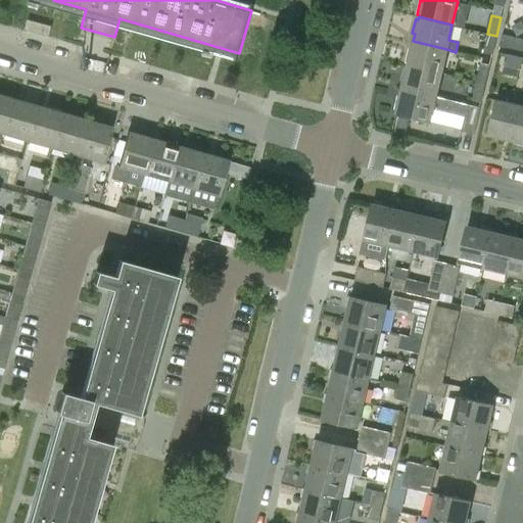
[(483,53),(492,55),(496,36),(487,34),(483,53)]
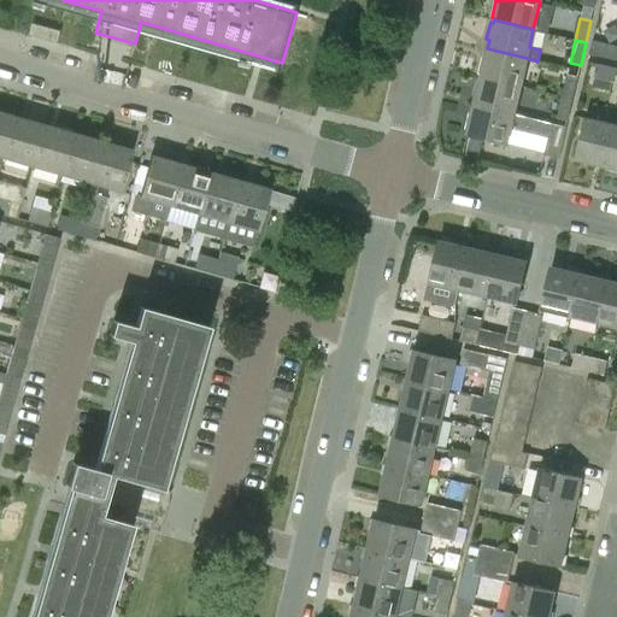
[(616,46),(592,40),(588,54),(616,60),(616,46)]
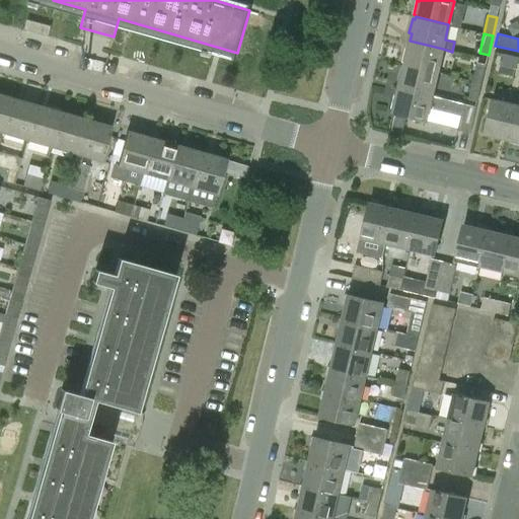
[(404,64),(437,72),(443,49),(410,41),(408,49),(405,48),(402,62),(404,63),(404,64)]
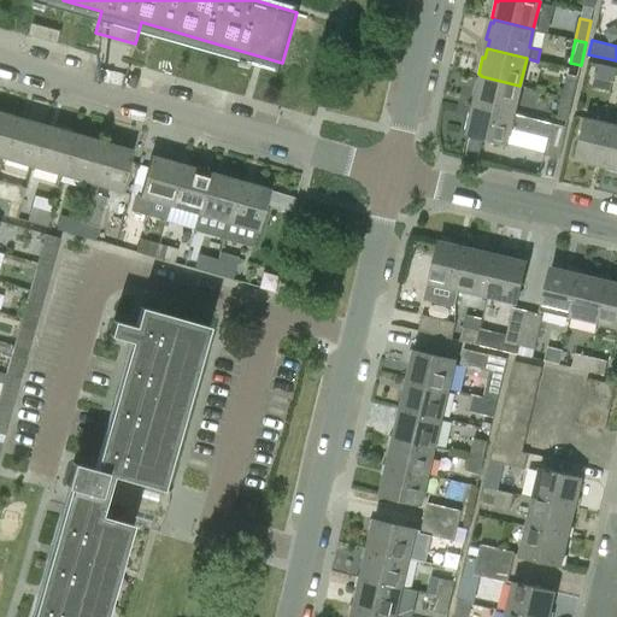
[(593,78),(613,83),(616,68),(597,63),(593,78)]
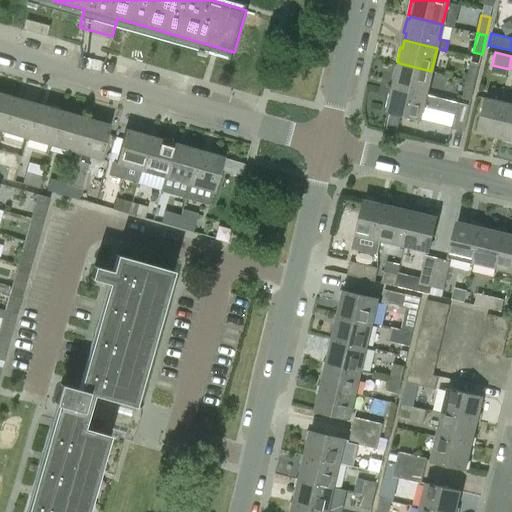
[(479,64),(470,62),(466,80),(475,82),(479,64)]
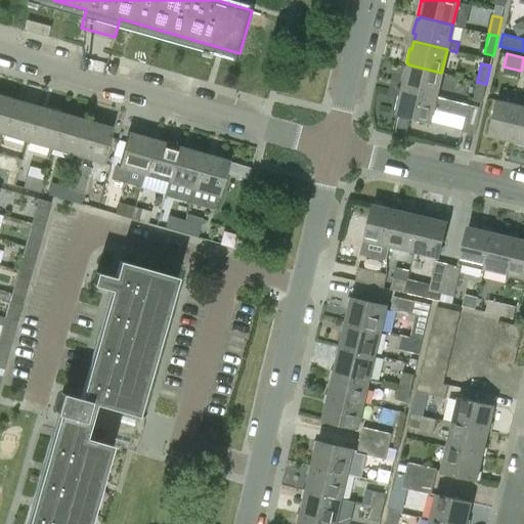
[(402,89),(436,97),(441,73),(408,64),(407,68),(405,67),(401,81),(404,82),(402,89)]
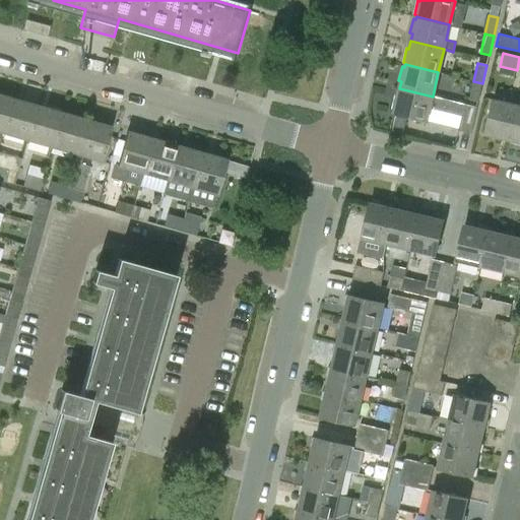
[(469,101),(478,103),(482,83),(473,81),(469,101)]
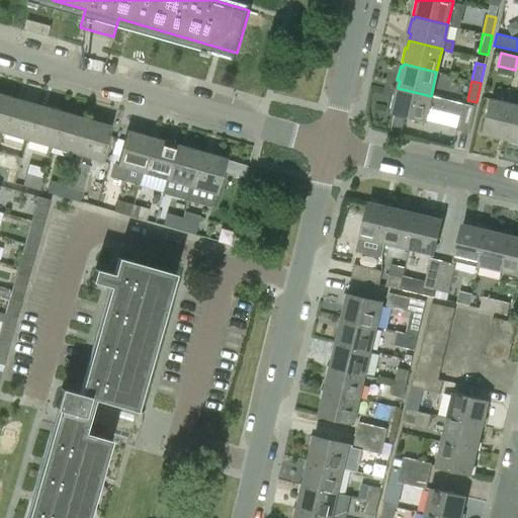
[(476,107),(462,104),(431,96),(398,88),(396,95),(394,95),(391,109),(393,109),(393,112),(425,120),(428,108),(459,115),(456,131),(469,134),(476,107)]
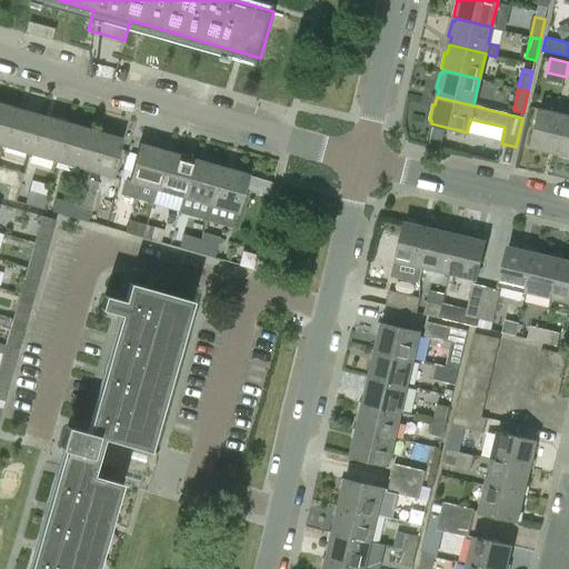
[(0,145),(1,146),(12,108),(0,103),(0,145)]
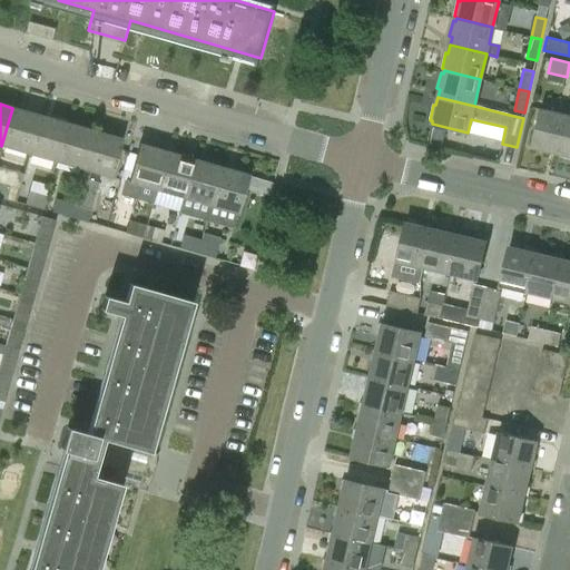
[(12,108),(1,146),(28,154),(39,116),(12,108)]
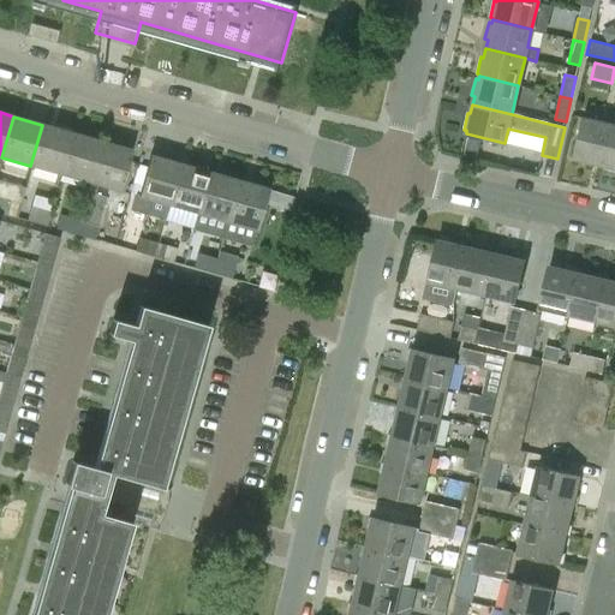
[(603,166),(613,125),(583,118),(572,159),(603,166)]
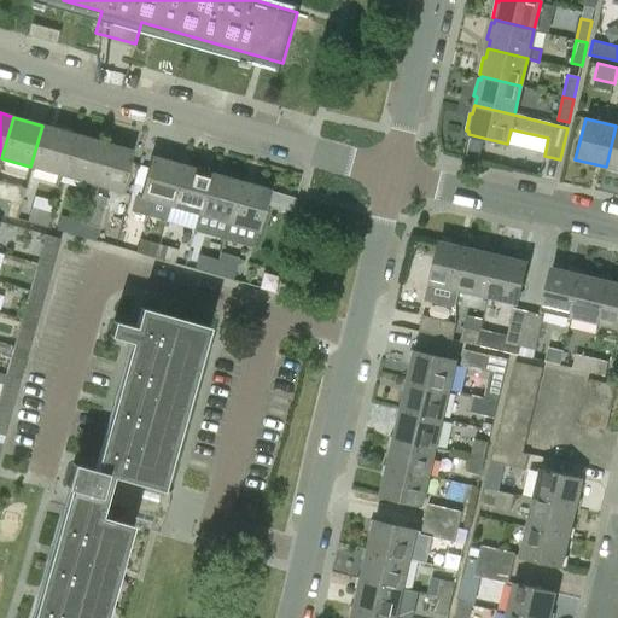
[(42,126),(30,167),(59,175),(71,134),(42,126)]
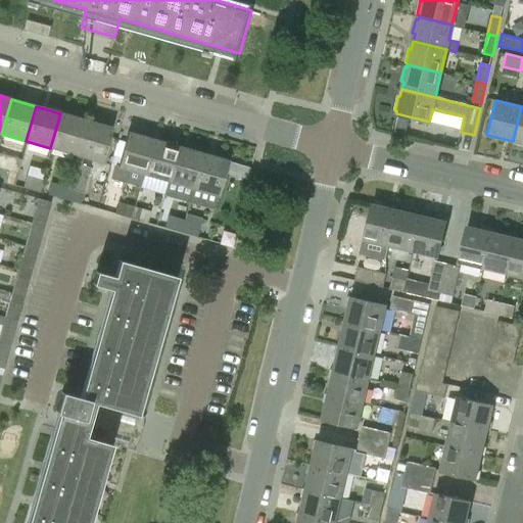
[(522,143),(522,106),(521,106),(513,141),(522,143)]
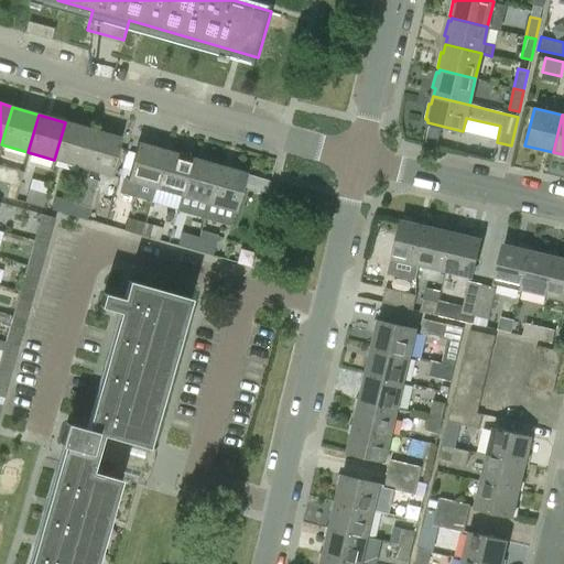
[(65,122),(54,160),(82,167),(93,130),(65,122)]
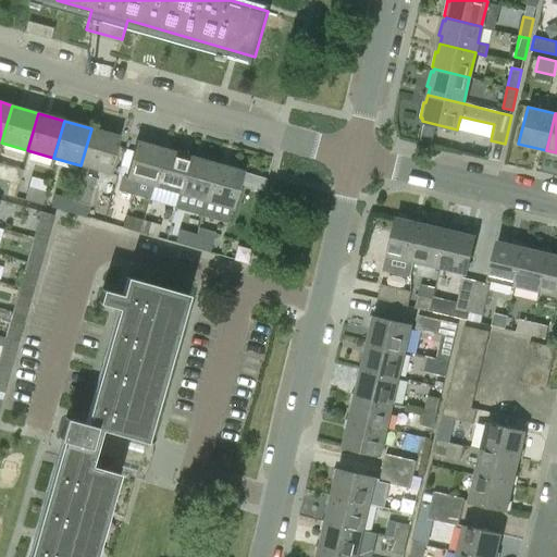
[(91,128),(81,165),(87,166),(109,173),(119,136),(91,128)]
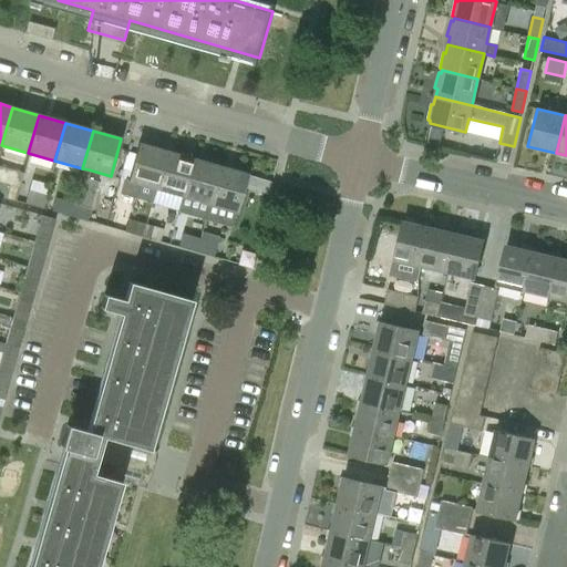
[(428,144),(439,147),(442,133),(431,131),(428,144)]
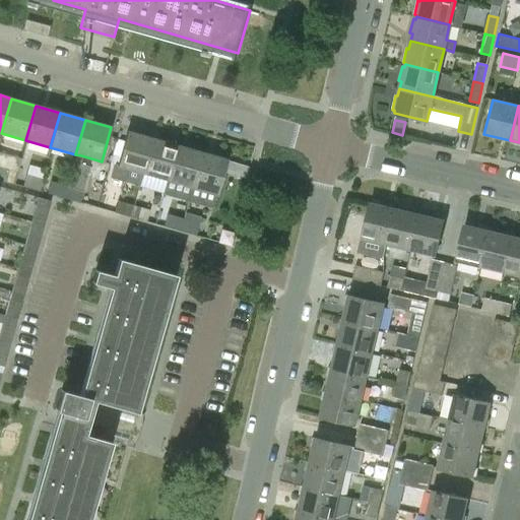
[(115,166),(111,180),(123,183),(127,170),(142,174),(151,139),(126,131),(116,166),(115,166)]
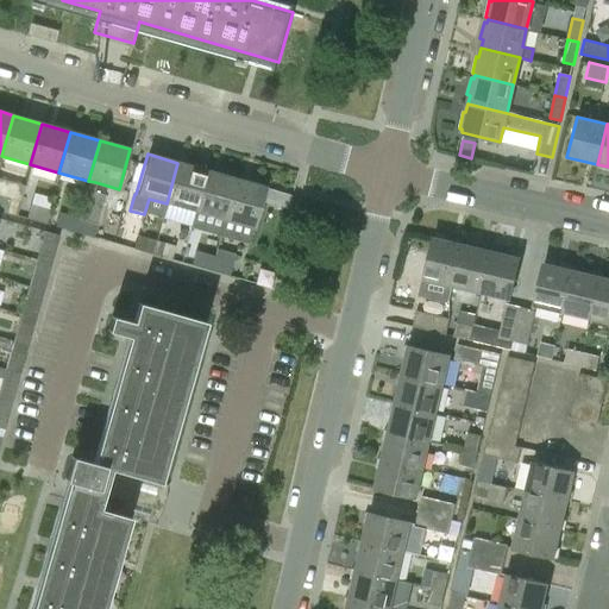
[(177,163),(167,203),(195,212),(207,171),(177,163)]
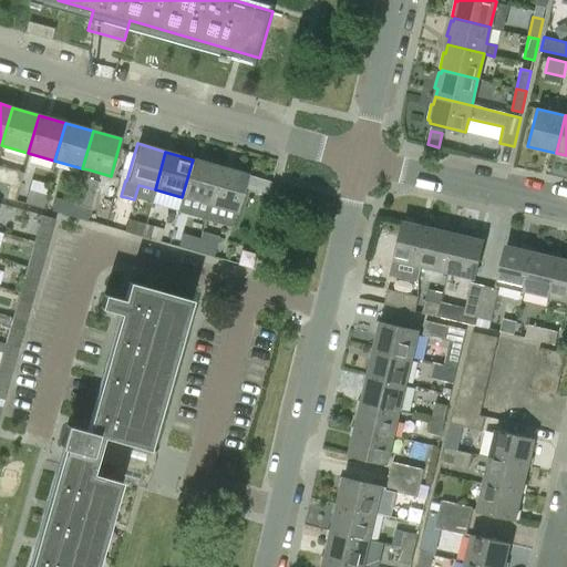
[(193,160),(182,197),(208,205),(219,167),(193,160)]
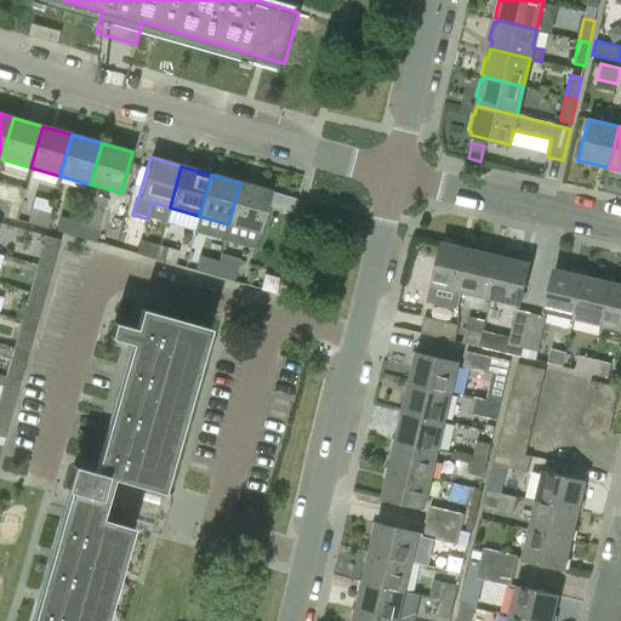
[(0,182),(0,197),(21,199),(23,186),(0,182)]
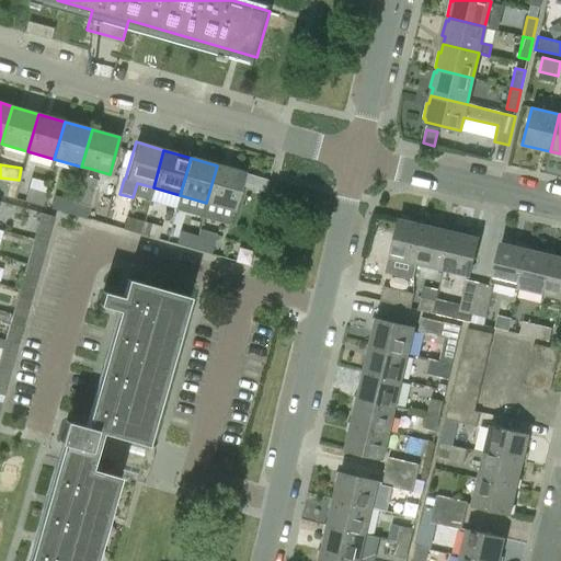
[(217,165),(206,203),(233,210),(244,173),(217,165)]
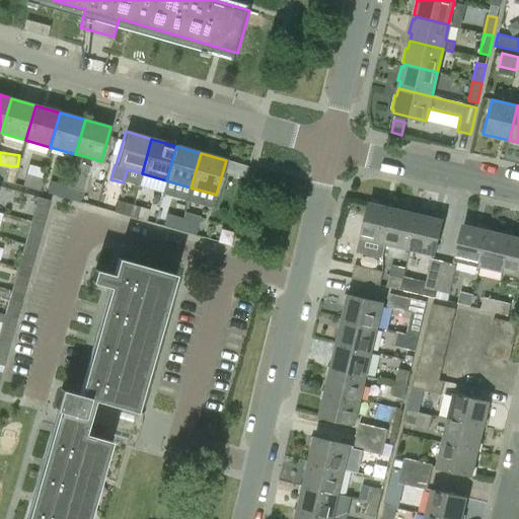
[(89,166),(79,163),(73,162),(66,186),(62,198),(79,202),(82,191),(89,166)]
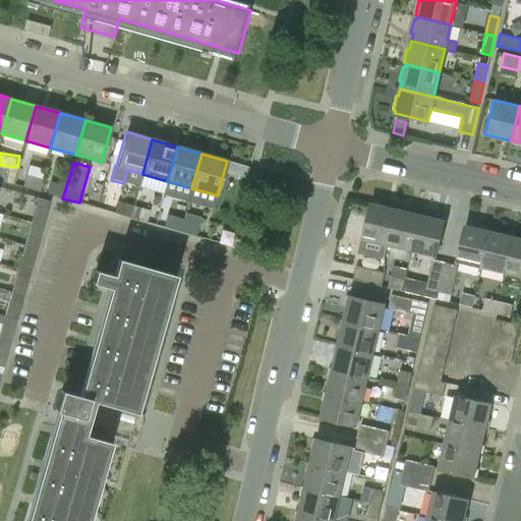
[(0,180),(5,182),(8,170),(0,167),(0,180)]
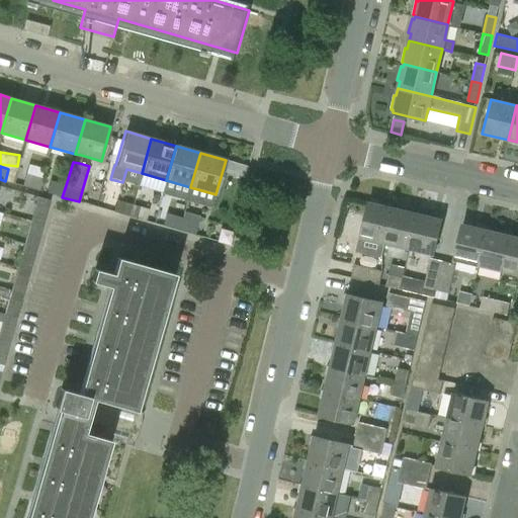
[(41,179),(24,174),(21,186),(38,191),(41,179)]
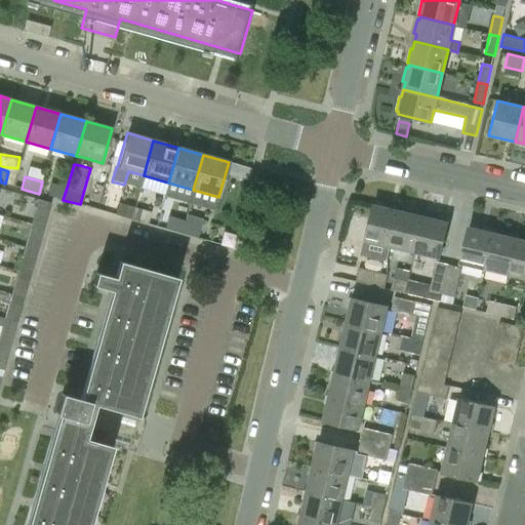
[(63,200),(67,188),(50,184),(47,195),(63,200)]
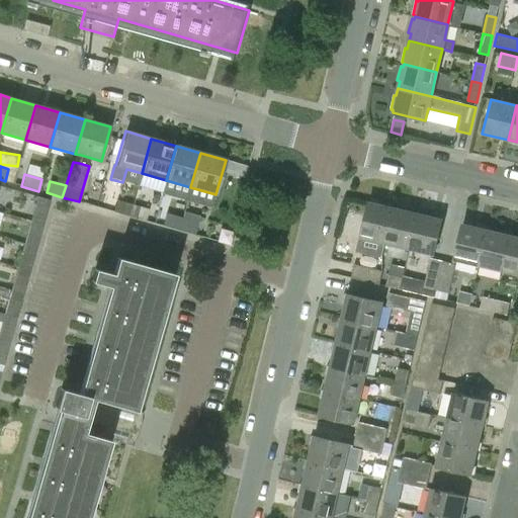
[(37,197),(33,212),(31,221),(44,224),(50,200),(37,197)]
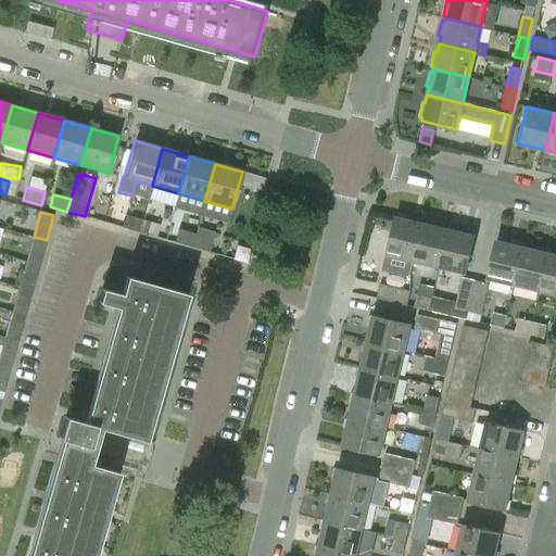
[(138,232),(141,219),(125,214),(122,227),(138,232)]
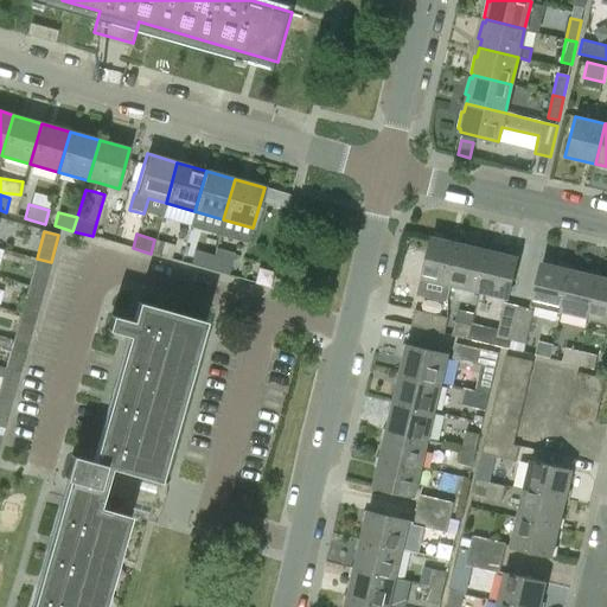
[(451,285),(460,243),(432,237),(422,278),(451,285)]
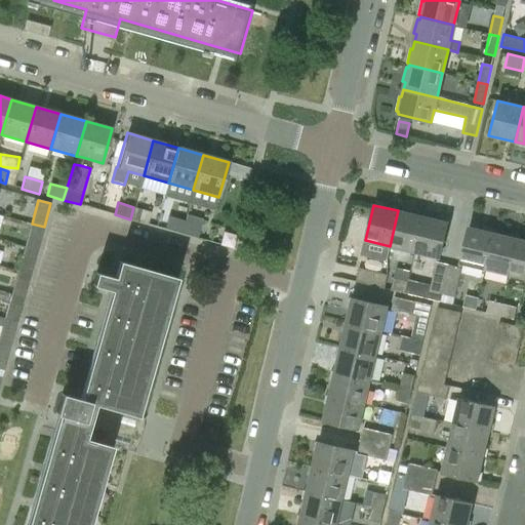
[(133,207),(130,219),(147,224),(151,212),(133,207)]
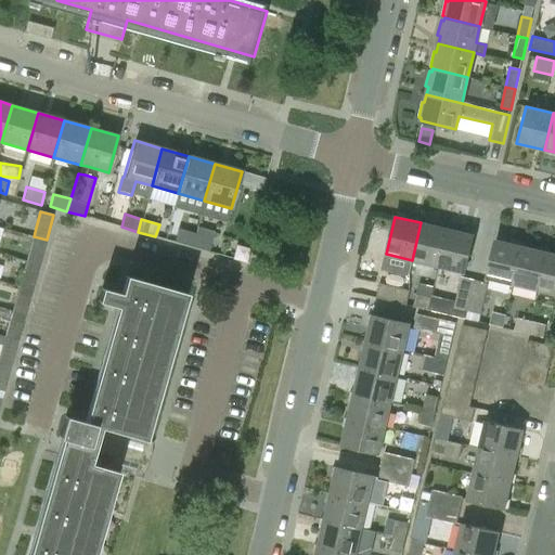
[(421,222),(412,260),(438,267),(447,229),(421,222)]
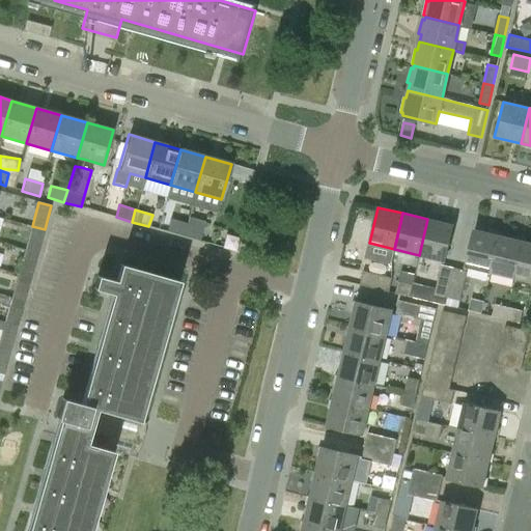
[(427,219),(419,255),(444,261),(452,225),(427,219)]
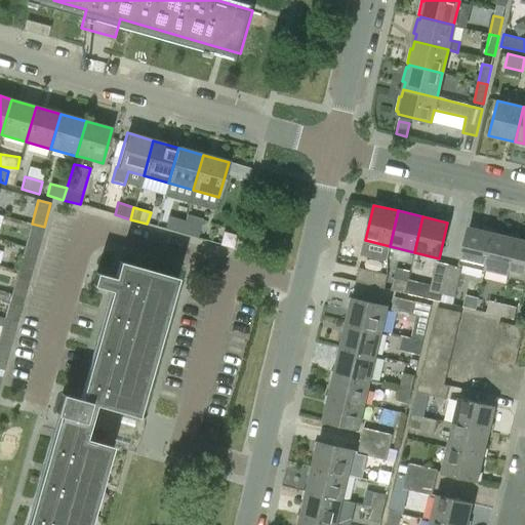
[(164,229),(180,233),(184,221),(167,217),(164,229)]
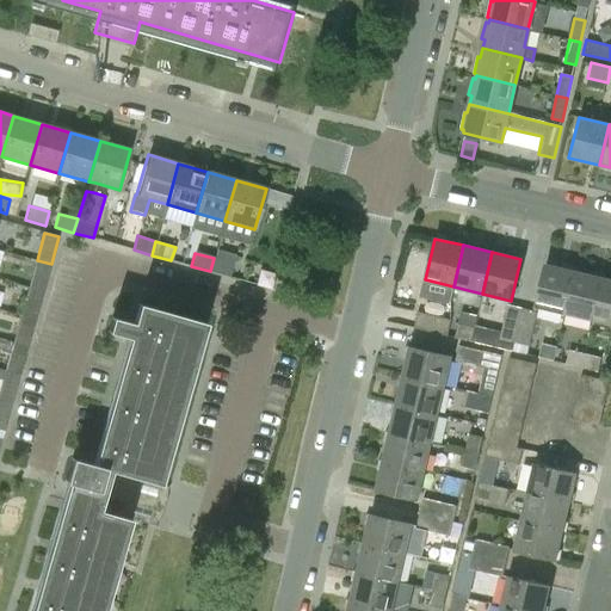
[(214,258),(210,271),(232,277),(235,265),(214,258)]
